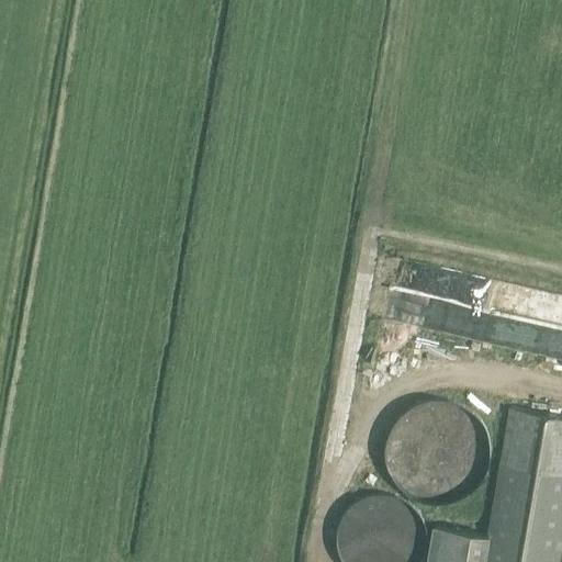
[(450,327),(470,312),(449,285),(429,301),(450,327)]
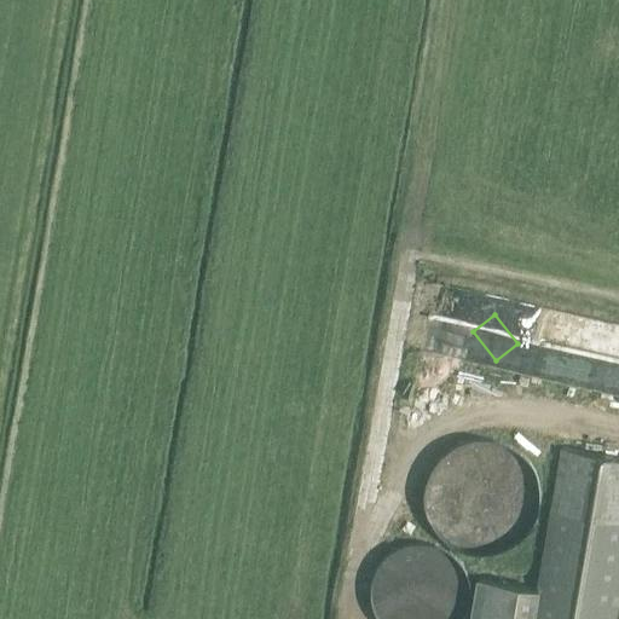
[(556,348),(590,350),(591,327),(557,325),(556,348)]
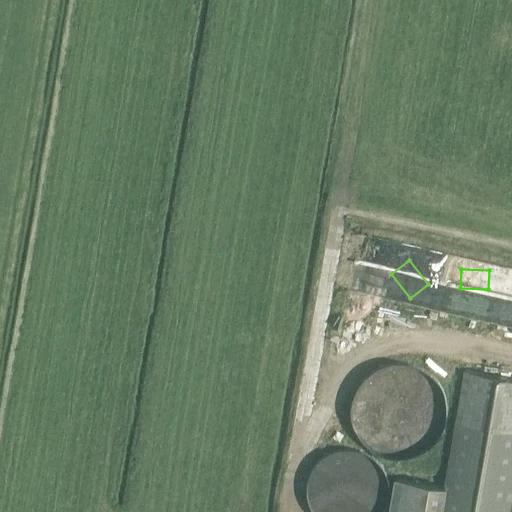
[(446,413),(446,409),(446,405),(445,401),(444,397),(443,393),(441,389),(439,385),(437,382),(434,379),(431,376),(428,373),(425,371),(422,369),(418,367),(414,365),(410,364),(406,363),(402,363),(398,363),(394,363),(390,364),(386,365),(382,366),(378,368),(375,370),(371,372),(368,374),(365,377),(362,380),(360,384),(358,387),(356,391),(354,395),(353,398),(352,402),(352,407),(352,411),(352,415),(352,419),(353,423),(355,427),(356,431),(358,434),(361,438),(363,441),(366,444),(369,447),(373,449),(376,452),(380,453),(384,455),(388,456),(392,457),(396,457),(400,457),(404,457),(408,456),(412,456),(416,454),(420,452),(424,450),(427,448),(430,446),(433,443),(436,440),(438,436),(441,433),(442,429),(444,425),(445,421),(446,417),(446,413)]
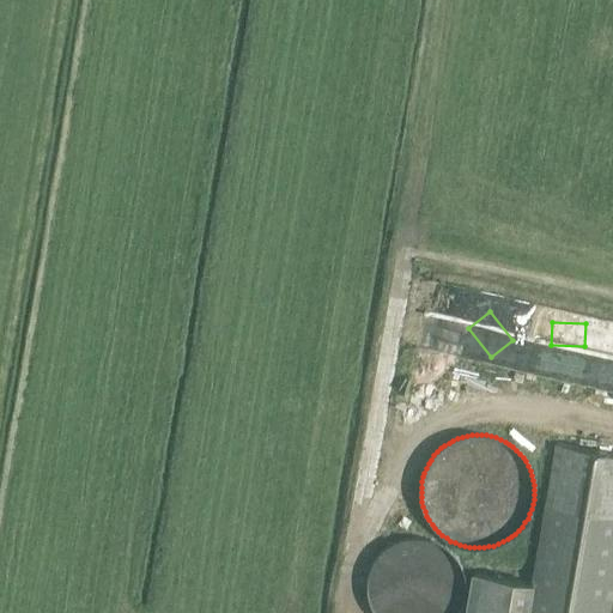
[(532,582),(473,572),(466,612),(527,612),(535,612),(606,612),(612,575),(612,451),(556,442),(532,582)]
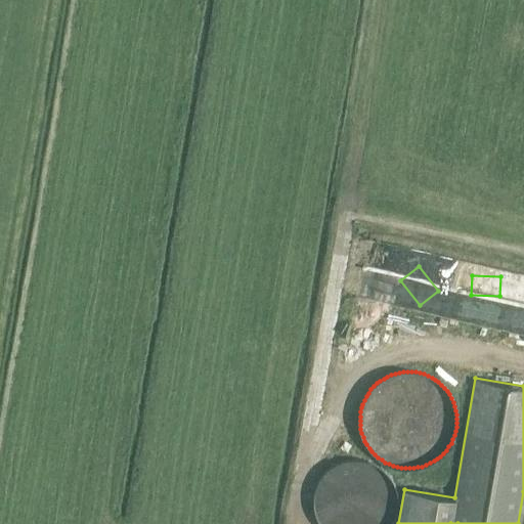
[(313,497),(313,500),(313,505),(313,509),(314,512),(315,515),(317,519),(318,522),(319,523),(389,523),(391,522),(392,519),(394,515),(395,512),(396,509),(396,505),(396,500),(396,497),(396,493),(395,490),(394,487),(392,483),(391,480),(389,477),(387,474),(384,472),(382,469),(379,467),(376,465),(373,464),(368,462),(365,461),(362,460),(358,460),(355,460),(351,460),(347,460),(344,461),(341,462),(337,464),(334,465),(331,467),(328,469),(325,472),(322,474),(320,477),(318,480),(317,483),(315,487),(314,490),(313,493),(313,497)]
